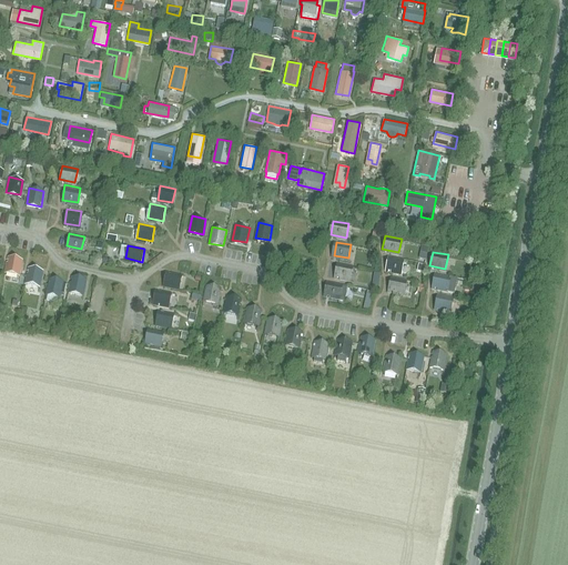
[(20,273),(23,256),(10,254),(7,270),(20,273)]
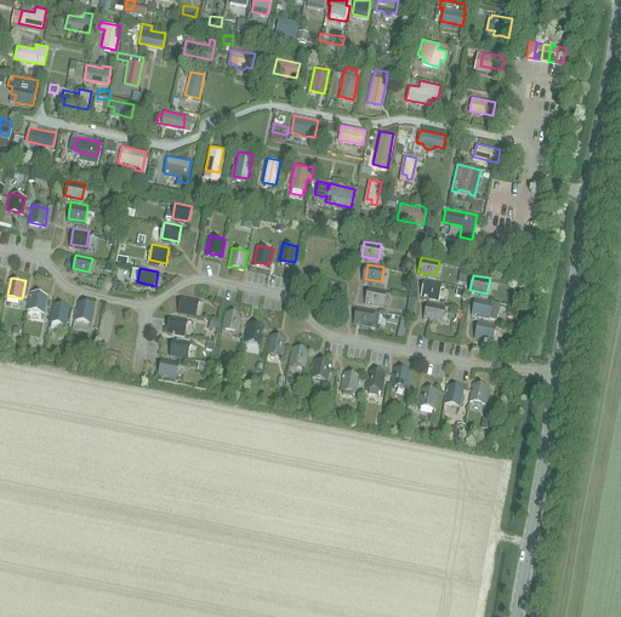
[(438,297),(440,281),(425,279),(422,295),(438,297)]
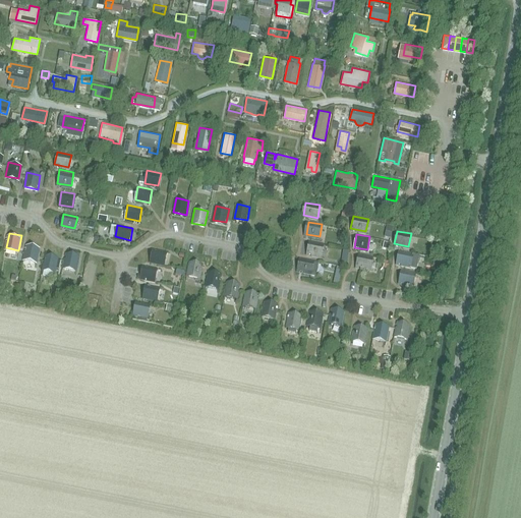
[(323,256),(325,242),(310,240),(308,253),(323,256)]
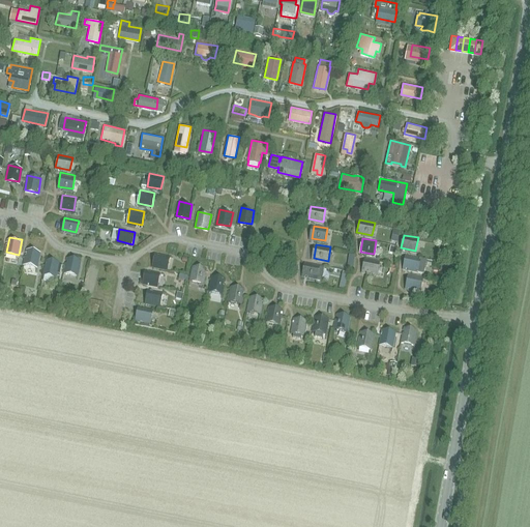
[(38,265),(41,251),(28,247),(25,263),(38,265)]
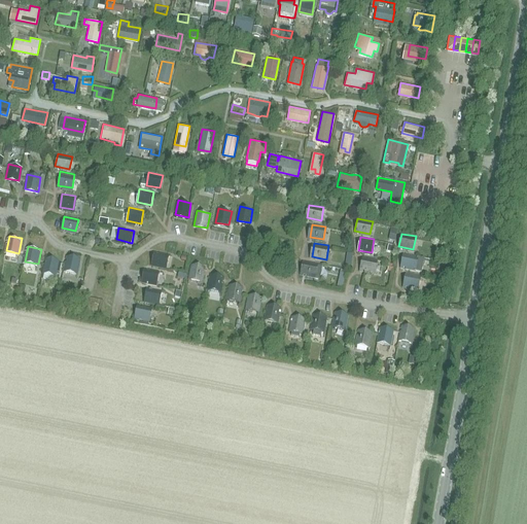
[(168,267),(170,254),(155,251),(153,264),(168,267)]
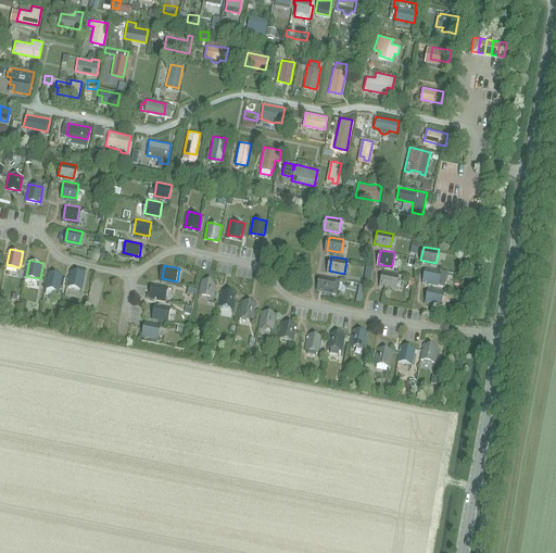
[(438,284),(441,269),(426,267),(424,281),(438,284)]
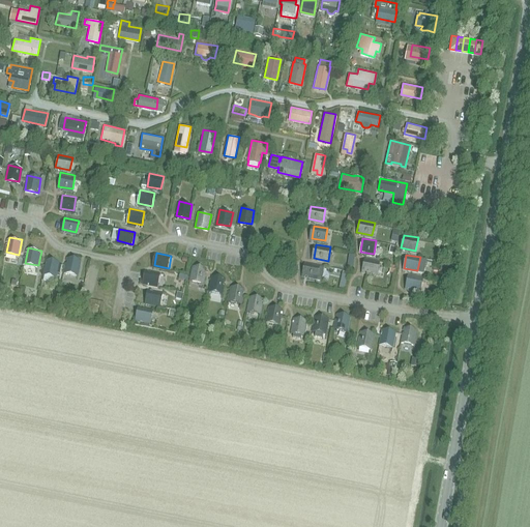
[(80,274),(83,259),(68,256),(65,271),(80,274)]
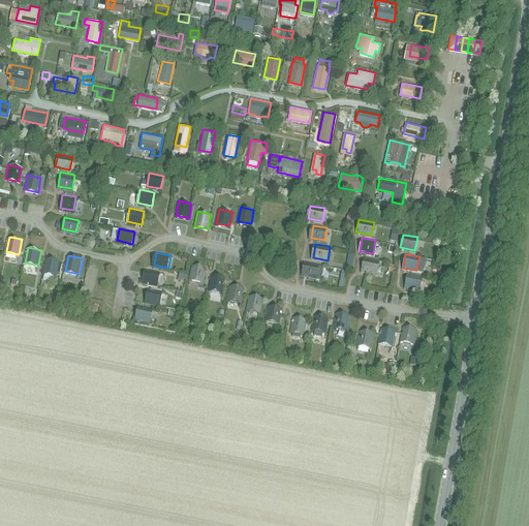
[(377,273),(379,259),(365,256),(362,270),(377,273)]
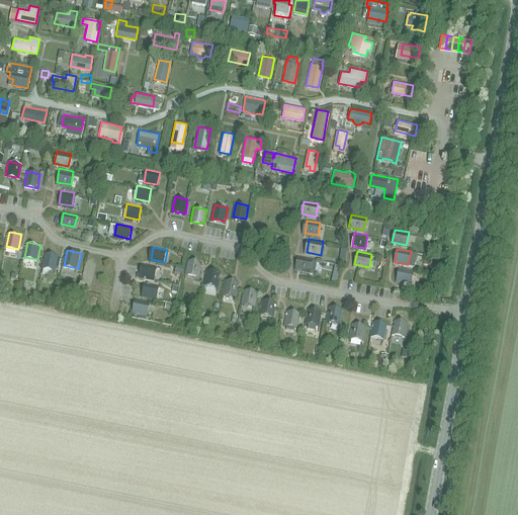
[(56,269),(59,255),(46,253),(42,267),(56,269)]
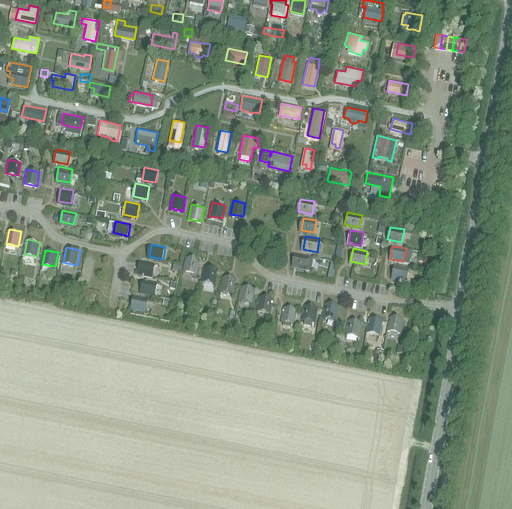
[(307,268),(310,255),(296,253),(293,265),(307,268)]
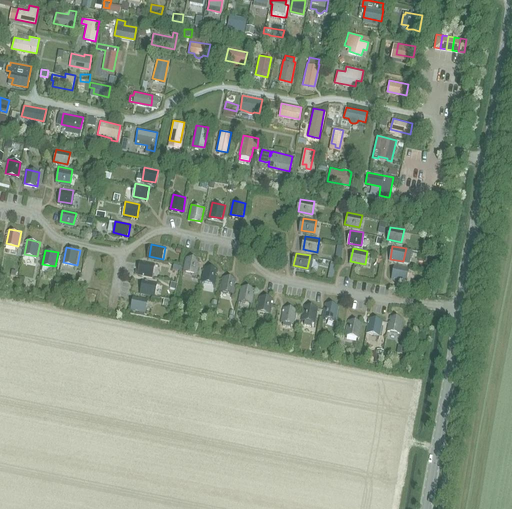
[(425,260),(433,262),(434,255),(426,254),(425,260)]
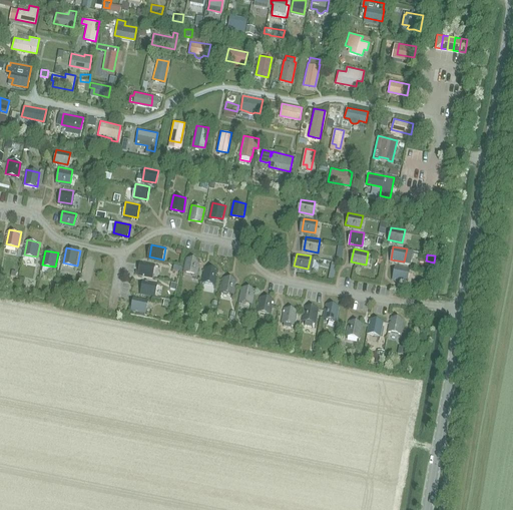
[(199,273),(201,259),(188,256),(185,270),(199,273)]
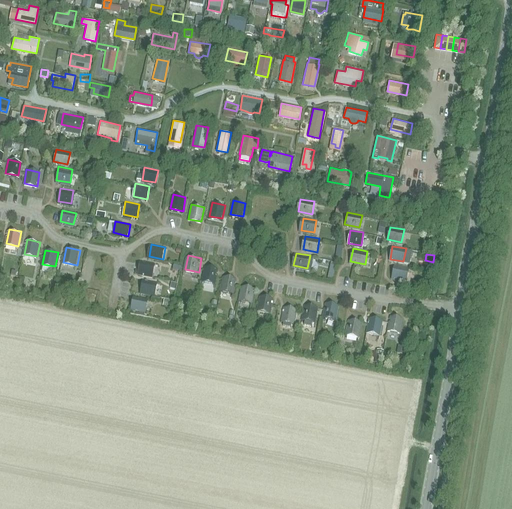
[(153,275),(156,262),(142,259),(139,273),(153,275)]
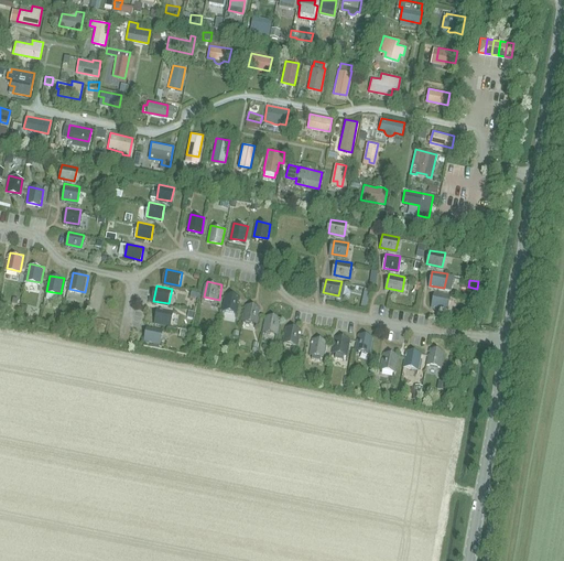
[(448,308),(451,294),(436,291),(433,305),(448,308)]
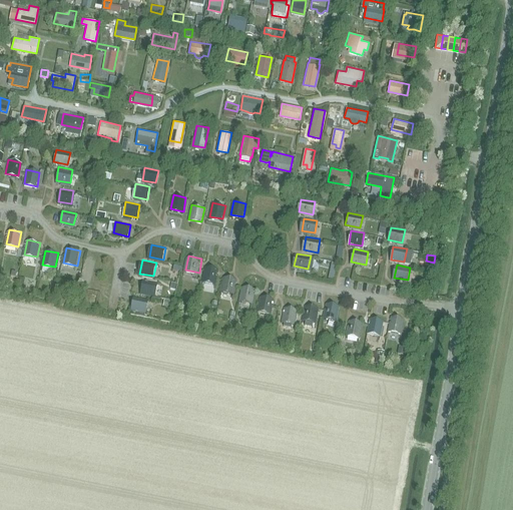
[(216,283),(219,269),(207,266),(204,281),(216,283)]
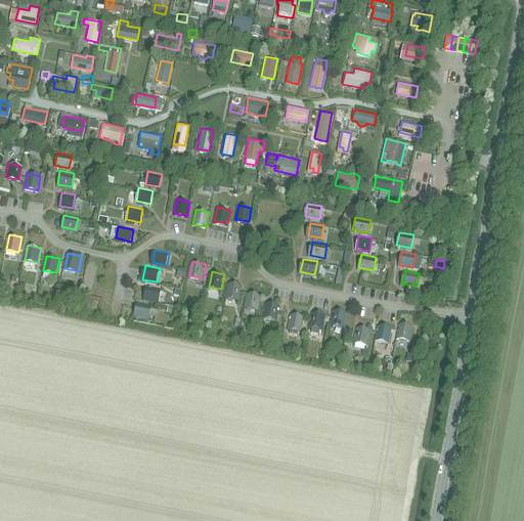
[(241,300),(243,284),(230,281),(227,297),(241,300)]
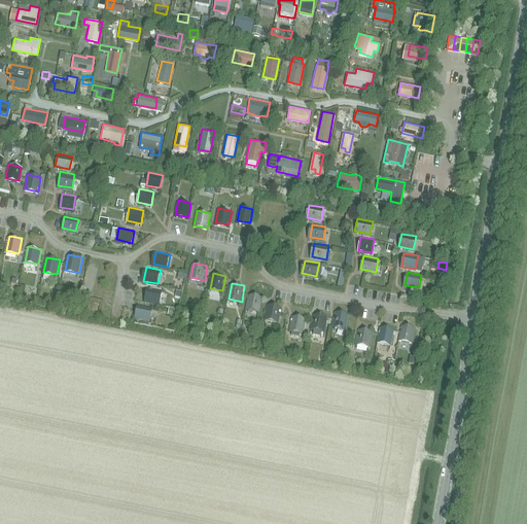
[(161,302),(163,289),(148,287),(146,300),(161,302)]
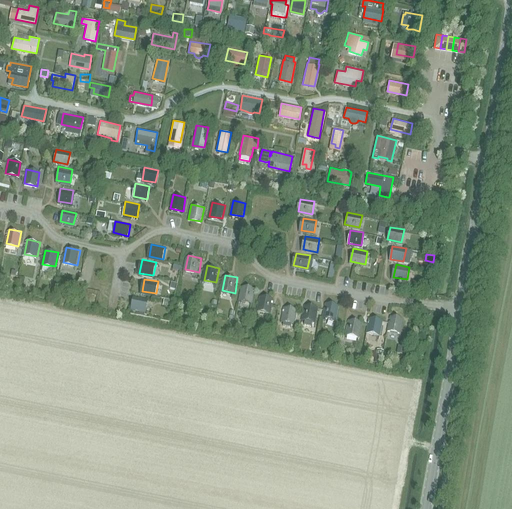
[(253,303),(256,287),(243,285),(240,300),(253,303)]
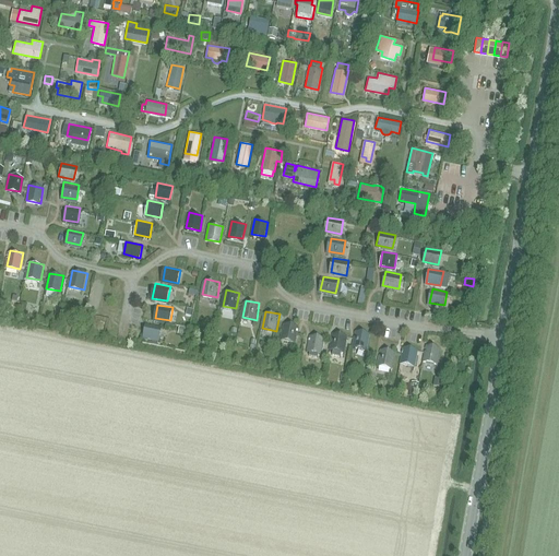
[(159,339),(162,326),(147,322),(145,336),(159,339)]
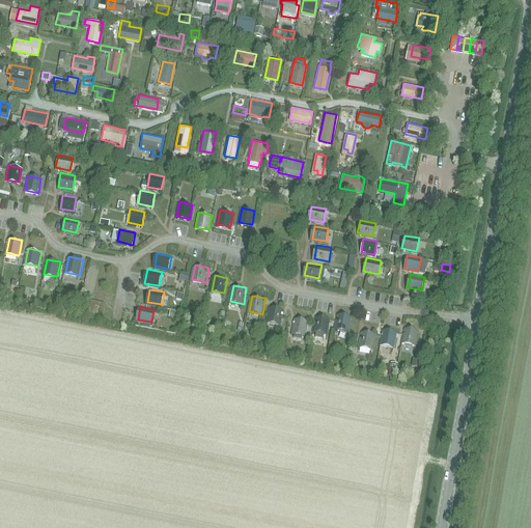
[(282,324),(285,309),(272,306),(269,321),(282,324)]
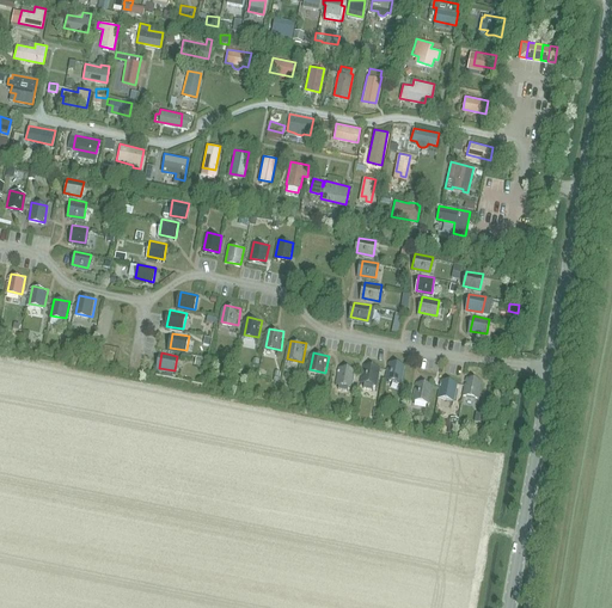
[(404,380),(408,364),(392,361),(389,378),(404,380)]
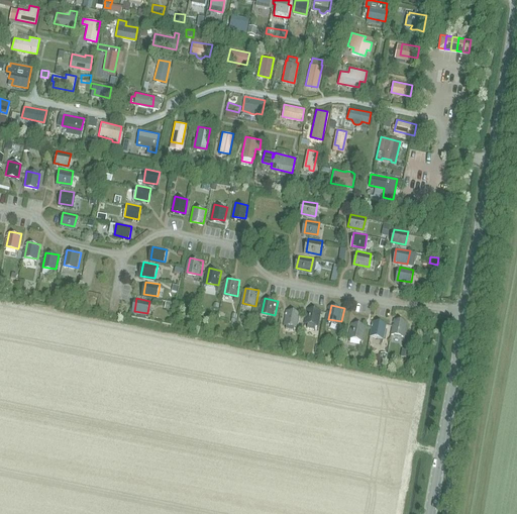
[(320,324),(323,310),(310,308),(307,321),(320,324)]
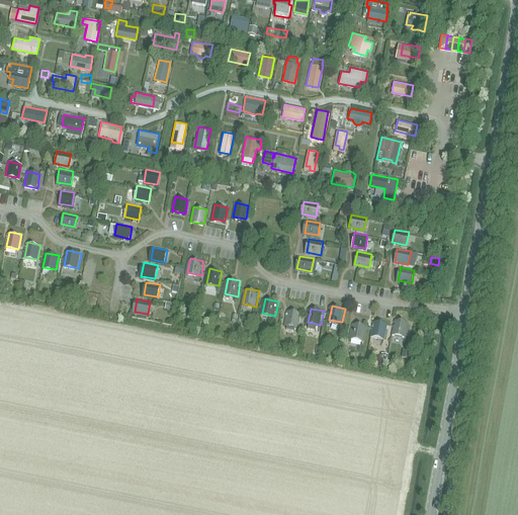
[(299,326),(303,312),(289,310),(286,324),(299,326)]
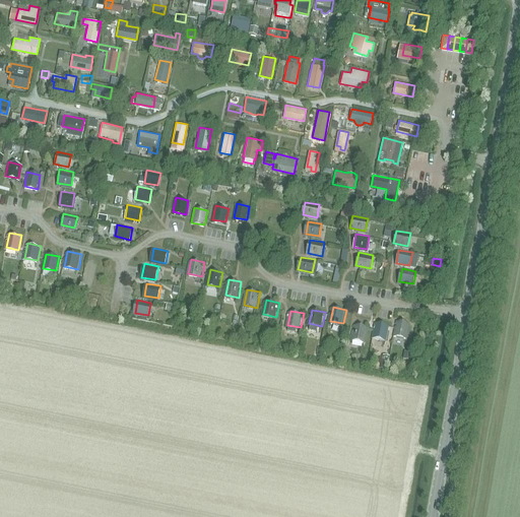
[(407,337),(410,322),(398,320),(395,334),(407,337)]
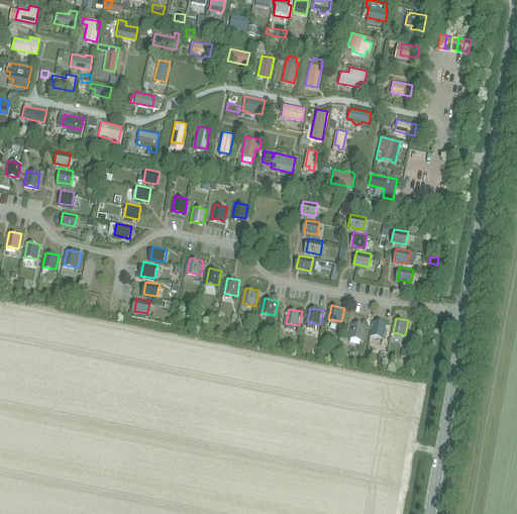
[(385,336),(388,322),(375,320),(372,333),(385,336)]
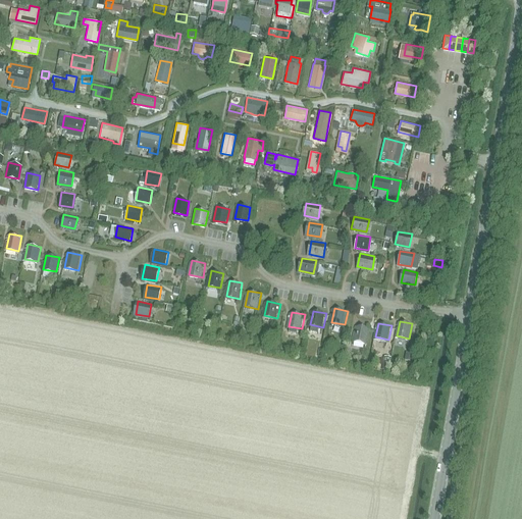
[(368,342),(370,327),(357,324),(355,339),(368,342)]
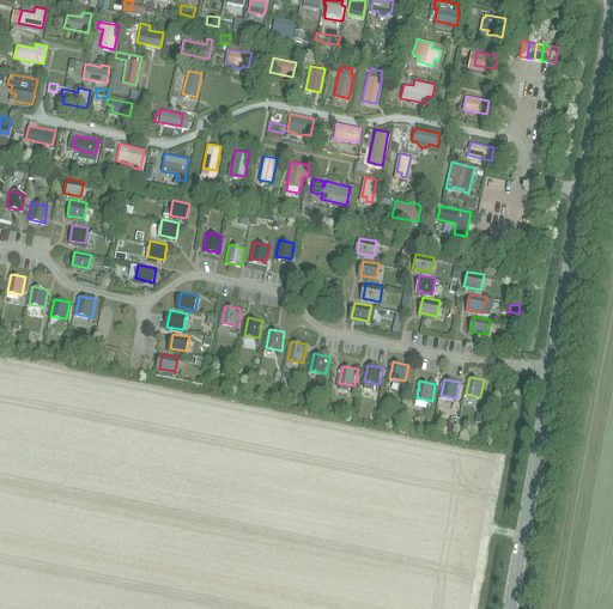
All buildings are outlined.
